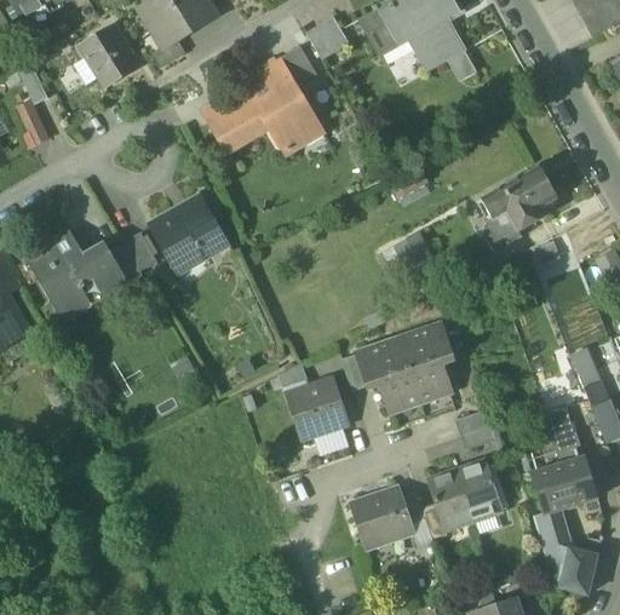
[(11,0),(22,17),(50,0),(11,0)]
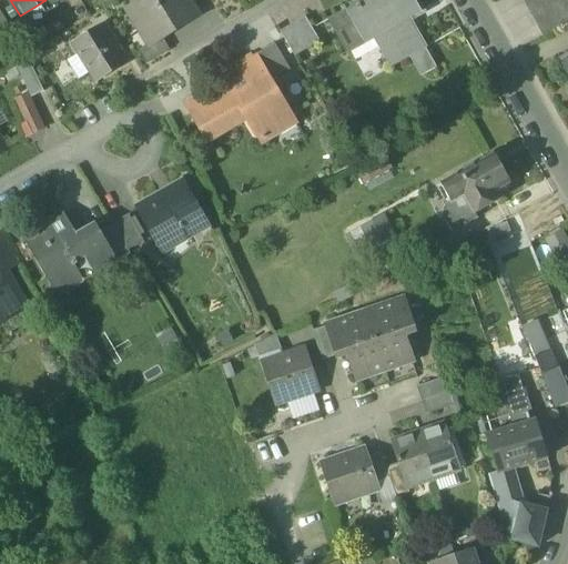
[(154,37),(155,39),(162,34),(190,18),(183,6),(191,1),(190,0),(139,0),(128,7),(140,26),(145,22),(154,37)]
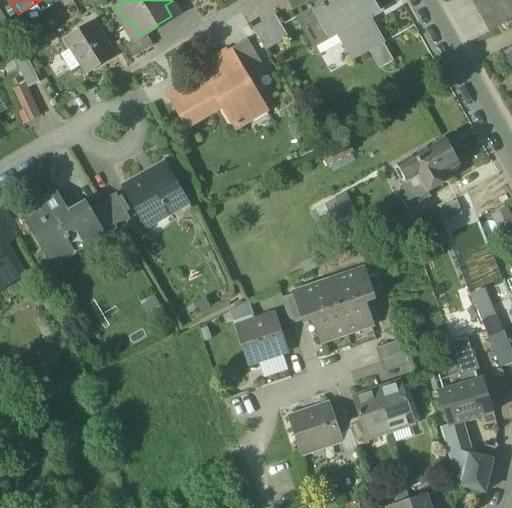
[(327,35),(338,29),(360,17),(367,13),(378,7),(374,0),(325,0),(312,7),(311,6),(298,13),(304,23),(301,25),(311,44),(327,35)]
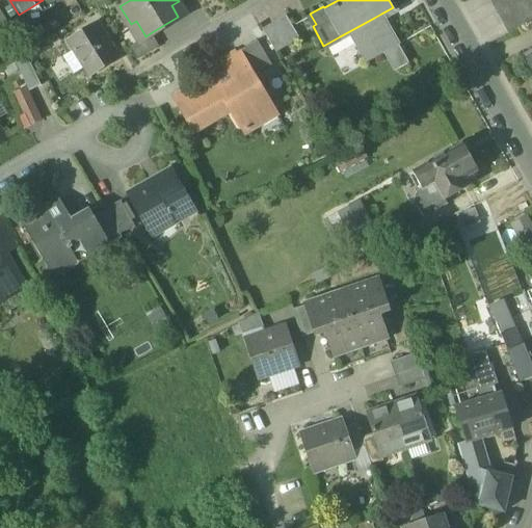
[(491,0),(497,10),(514,0),(491,0)]
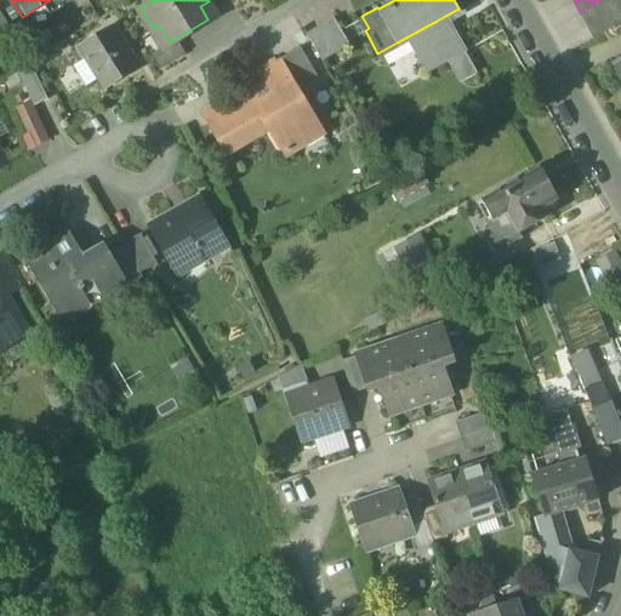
[(600,0),(580,12),(587,24),(620,5),(620,0),(600,0)]
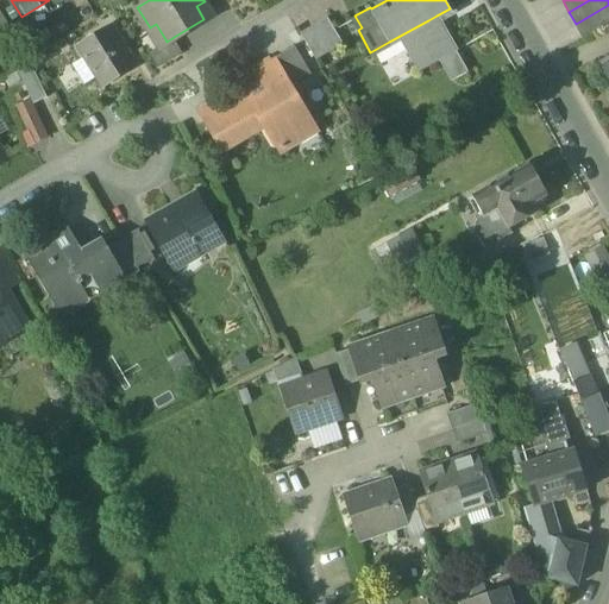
[(212,13),(205,1),(196,6),(203,19),(212,13)]
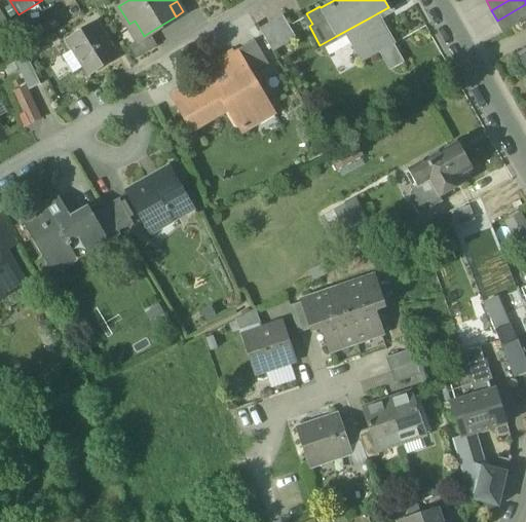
[(525,19),(525,4),(497,21),(502,32),(525,19)]
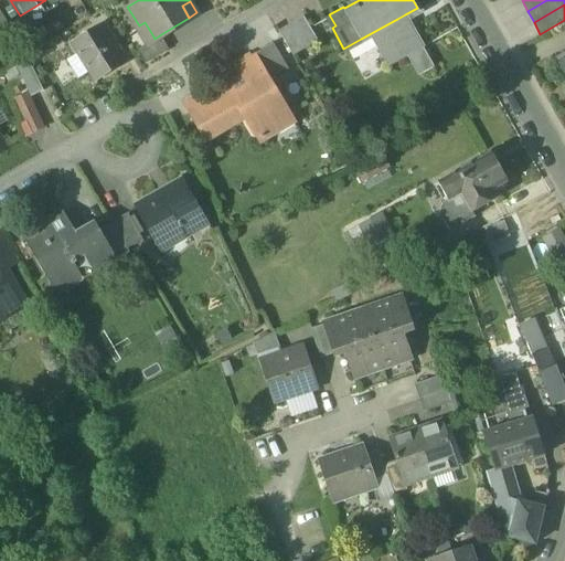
[(0,30),(10,23),(0,8),(0,30)]
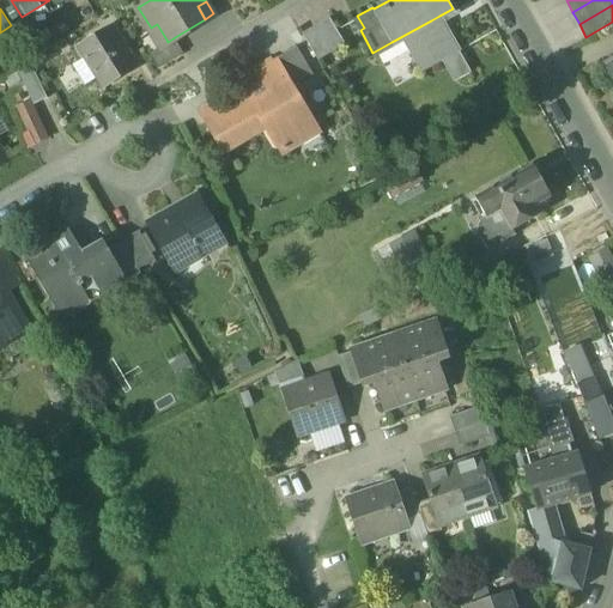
[(303,31),(317,56),(344,41),(329,16),(303,31)]
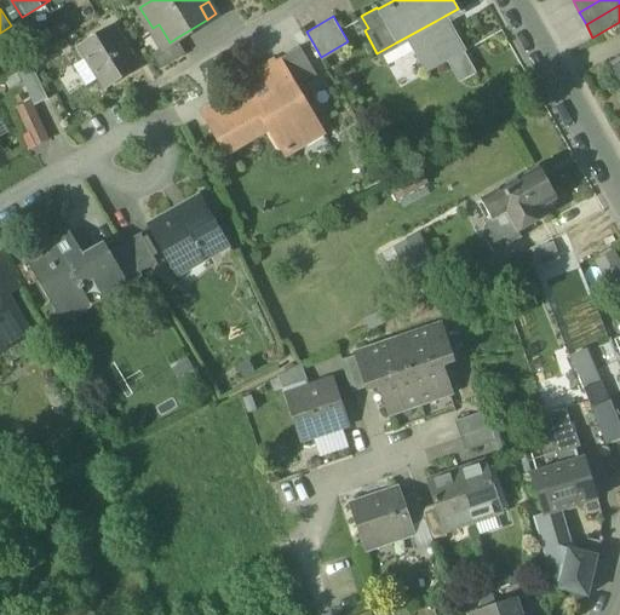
[(449,26),(445,16),(436,21),(441,30),(449,26)]
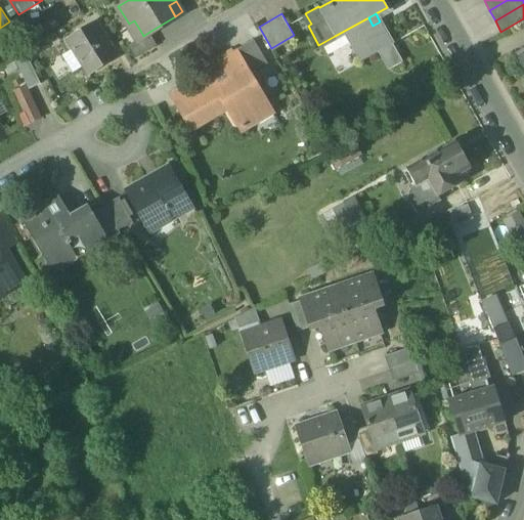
[(373,26),(368,17),(346,30),(362,58),(380,48),(391,42),(380,22),(373,26)]
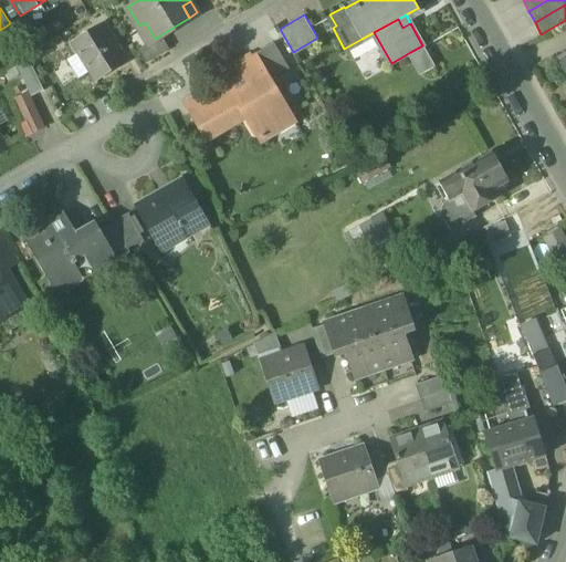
[(72,41),(96,79),(126,60),(103,22),(72,41)]
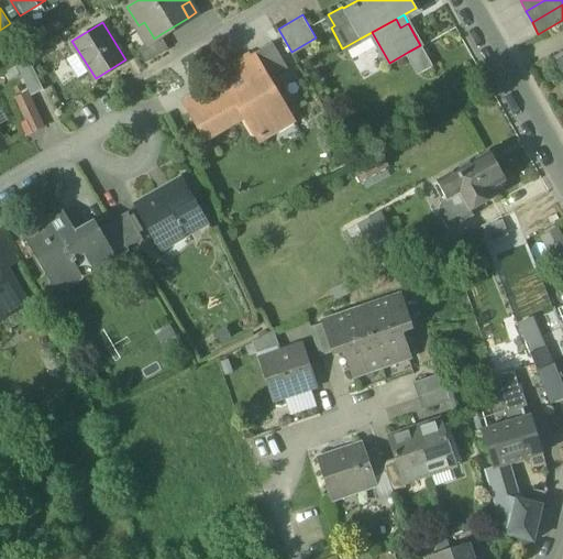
[(139,25),(147,41),(153,36),(144,22),(139,25)]
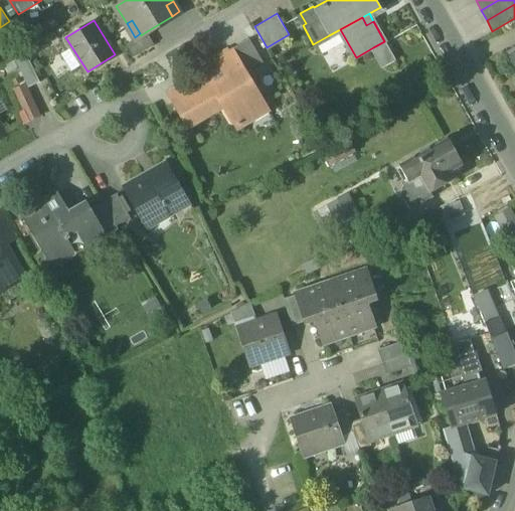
[(125,43),(132,55),(153,42),(147,31),(141,35),(140,33),(135,37),(125,43)]
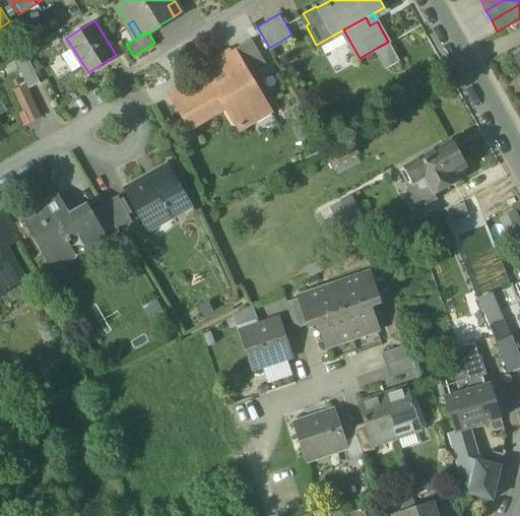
[(242,62),(247,71),(265,62),(251,39),(234,49),(241,62),(242,62)]
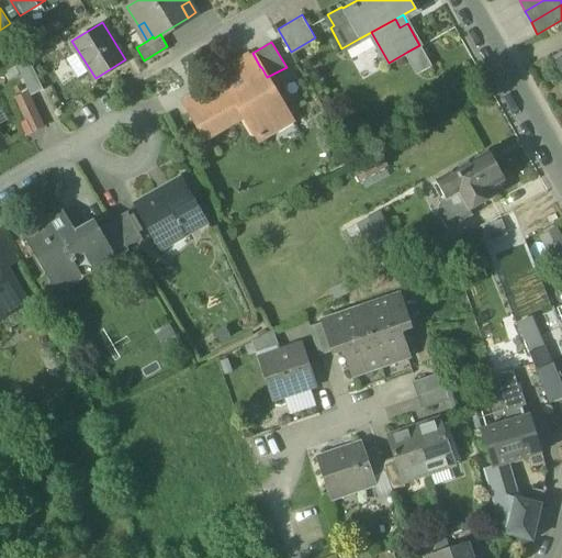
[(407,52),(418,70),(430,64),(419,45),(407,52)]
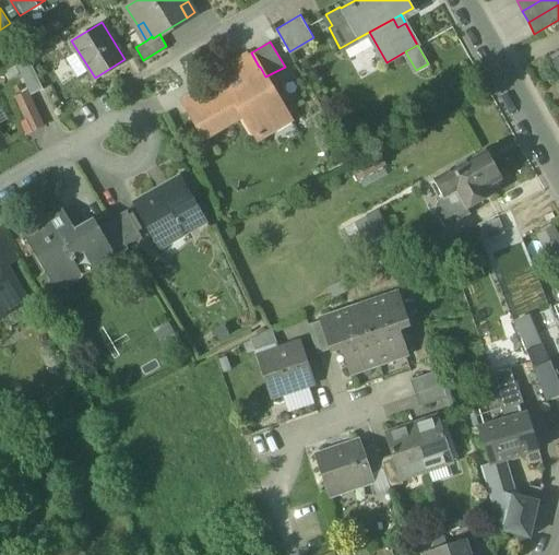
[(15,60),(31,94),(44,87),(26,52),(15,60)]
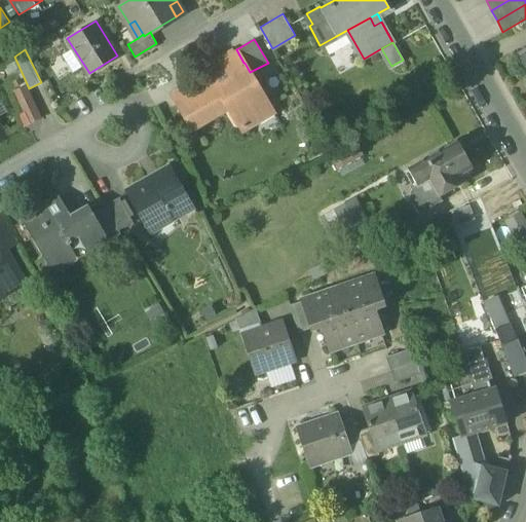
[(239,125),(240,128),(258,118),(256,114),(270,106),(250,72),(245,63),(243,63),(217,79),(212,71),(172,94),(192,128),(195,126),(193,124),(229,104),(240,124),(239,125)]
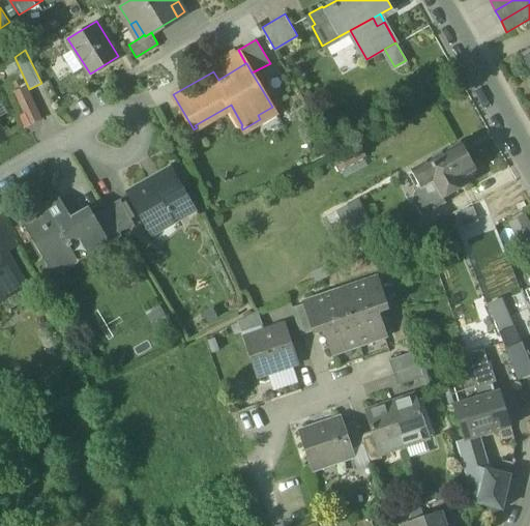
[(16,92),(21,103),(31,97),(26,86),(16,92)]
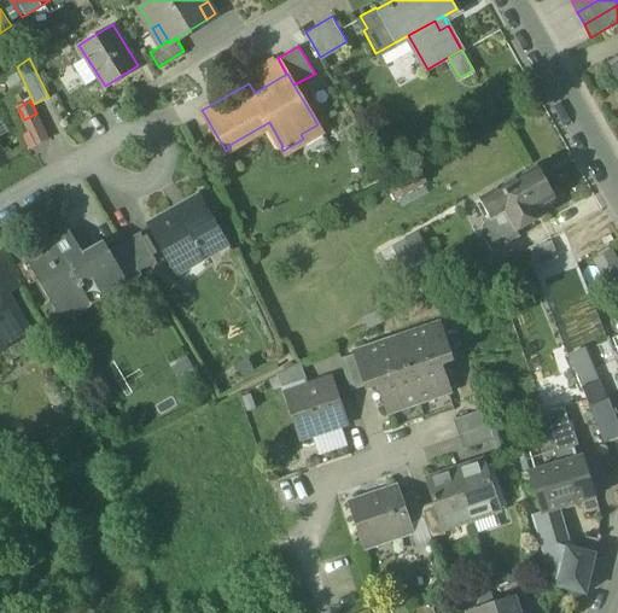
[(24,120),(34,141),(46,135),(36,114),(24,120)]
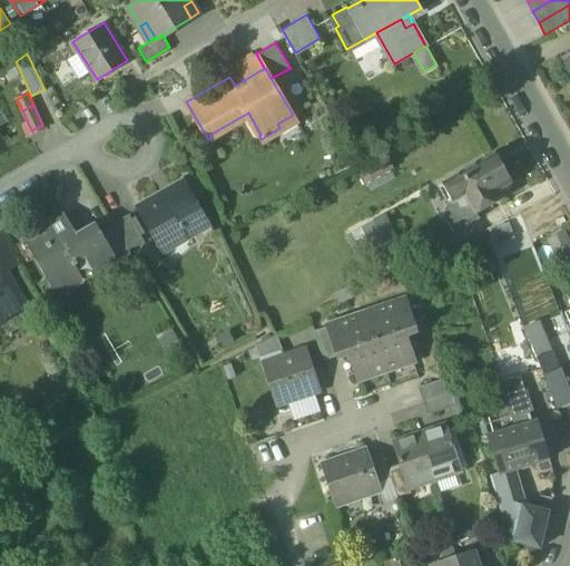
[(494,192),(501,186),(505,186),(510,182),(510,176),(505,173),(494,152),(442,182),(452,199),(446,203),(460,226),(479,216),(477,211),(498,198),(494,192)]
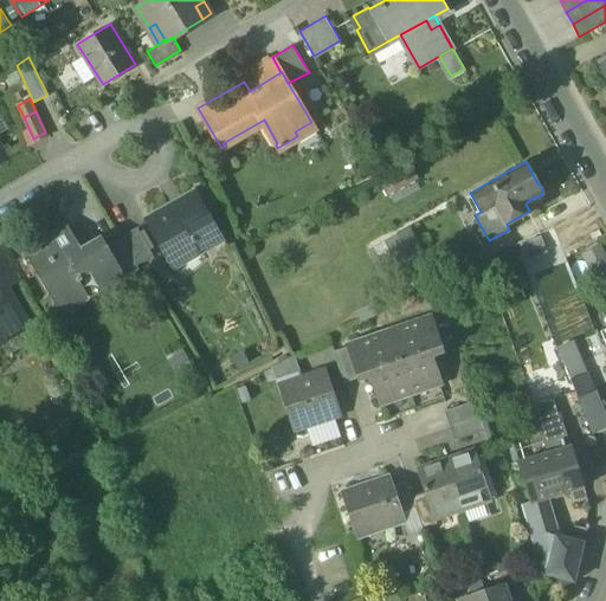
[(147,219),(168,258),(197,243),(200,249),(223,237),(197,191),(194,192),(197,196),(175,208),(173,204),(147,219)]
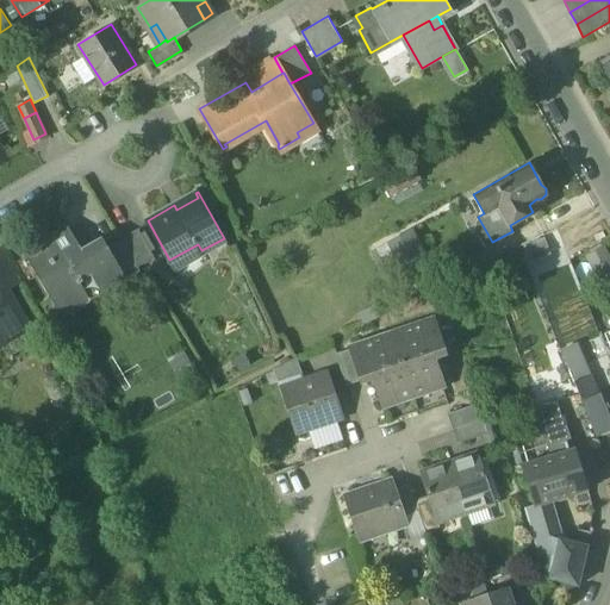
[(195,193),(174,205),(176,210),(198,198),(195,193)]
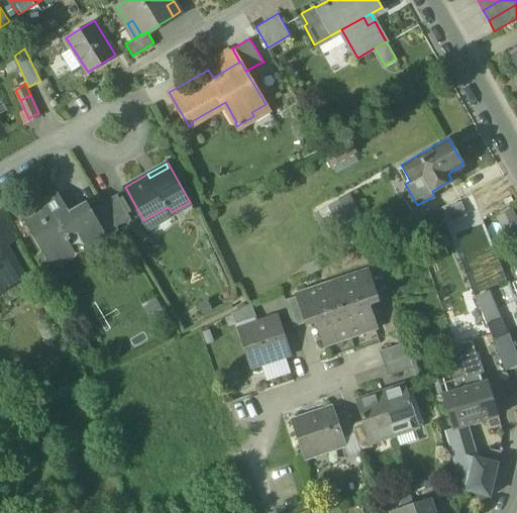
[(49,248),(58,262),(74,252),(75,254),(89,246),(86,241),(103,231),(106,236),(107,235),(91,207),(88,201),(70,212),(58,190),(33,204),(35,207),(21,215),(43,252),(49,248)]
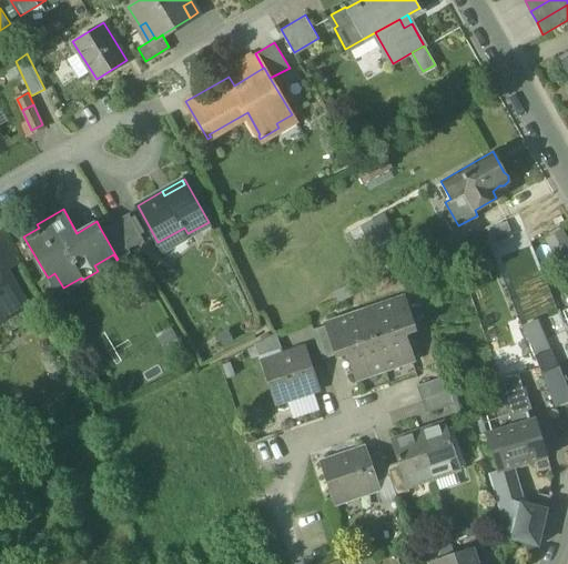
[(129,211),(115,219),(130,247),(143,239),(129,211)]
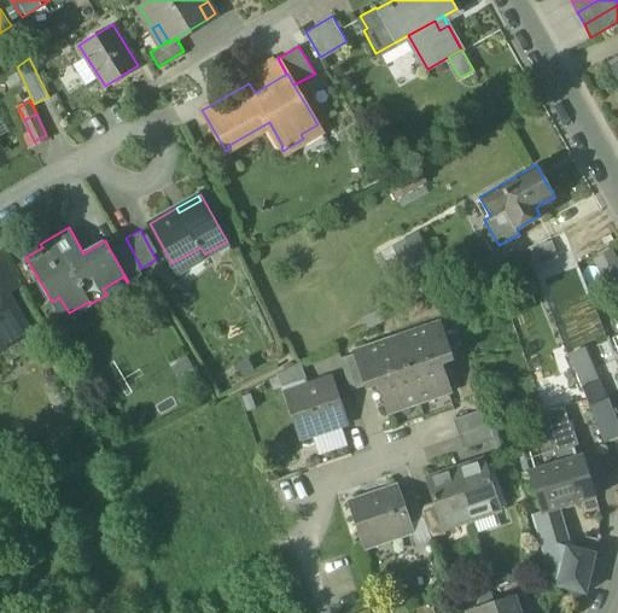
[(394,243),(409,274),(432,262),(417,231),(394,243)]
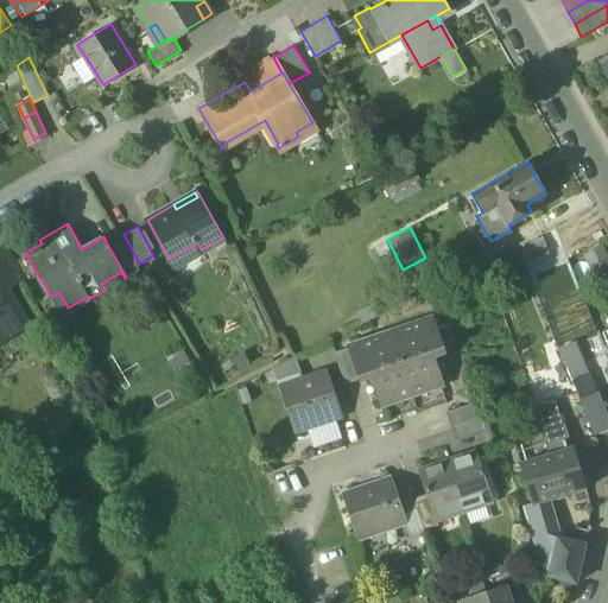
[(556,259),(549,245),(542,229),(517,242),(524,258),(530,272),(556,259)]
